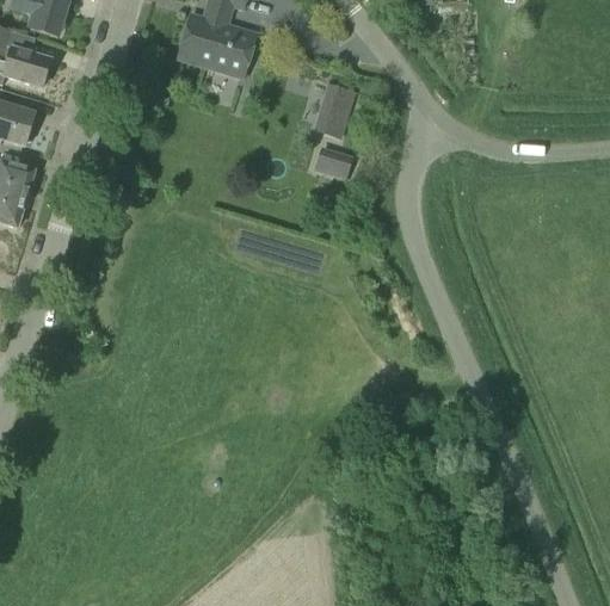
[(13,0),(12,7),(35,14),(31,28),(59,36),(68,4),(57,0),(13,0)]
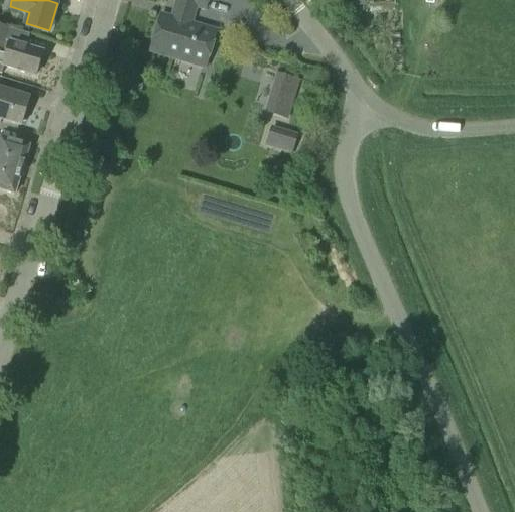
[(206,7),(208,0),(175,0),(171,13),(162,10),(150,48),(206,66),(218,27),(191,19),(197,5),(206,7)]
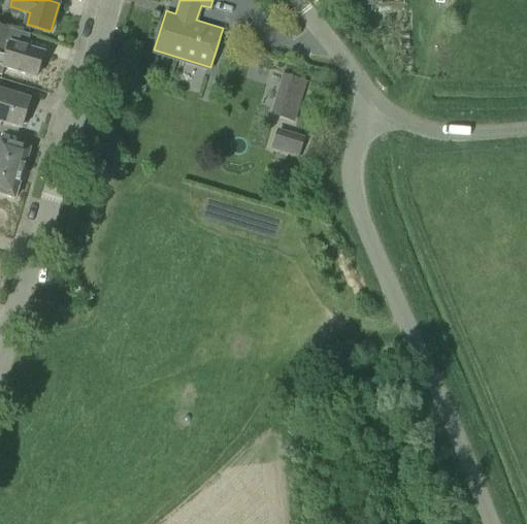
[(0,46),(3,48),(10,26),(0,23),(0,46)]
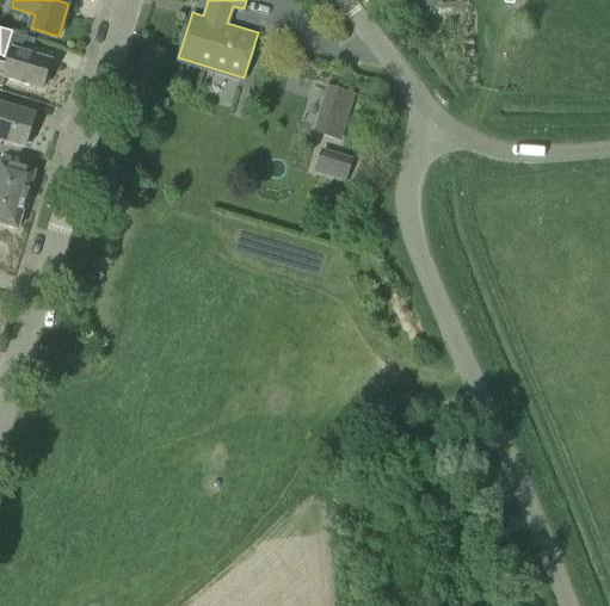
[(43,86),(51,59),(13,48),(8,62),(0,59),(0,82),(2,84),(6,75),(43,86)]
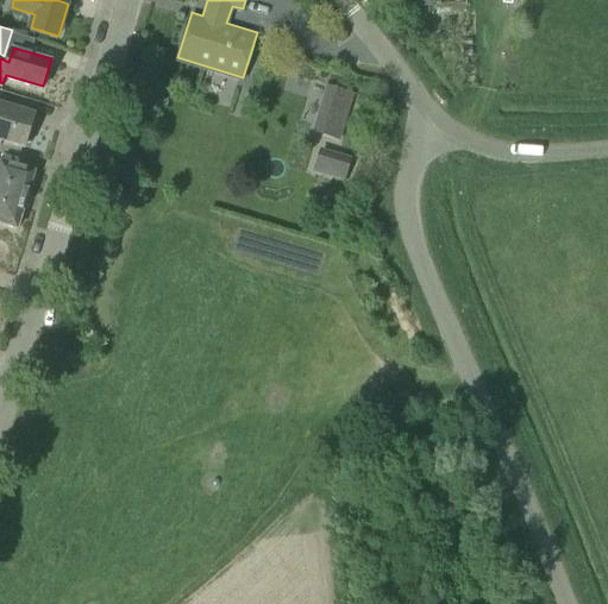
[(323,132),(340,138),(355,90),(337,86),(323,132)]
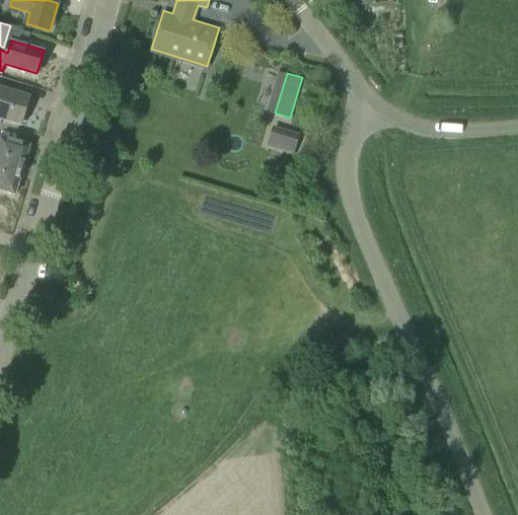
[(0,122),(2,118),(21,124),(29,96),(0,86),(0,122)]
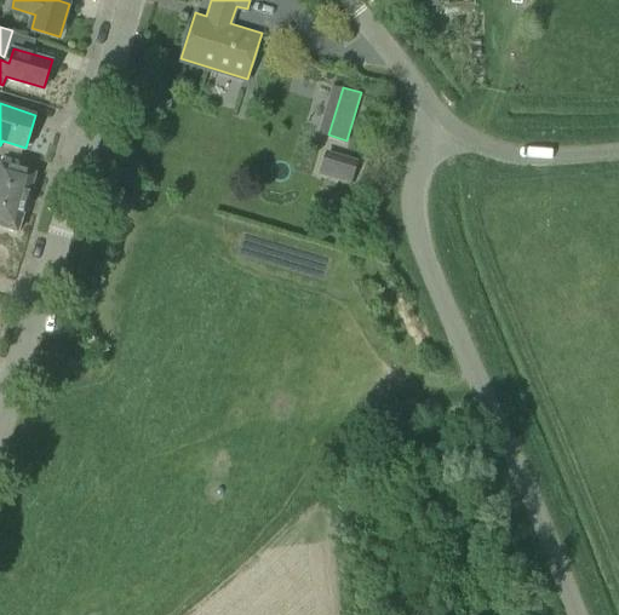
[(360,159),(326,148),(319,173),(351,183),(360,159)]
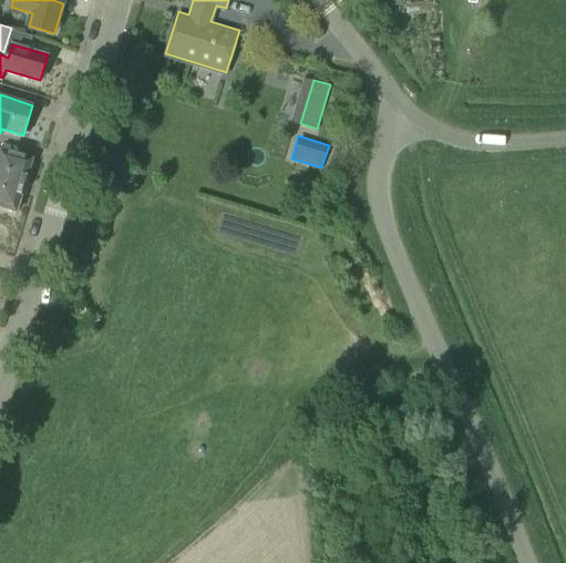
[(0,176),(24,184),(32,159),(1,149),(1,147),(0,146),(0,176)]
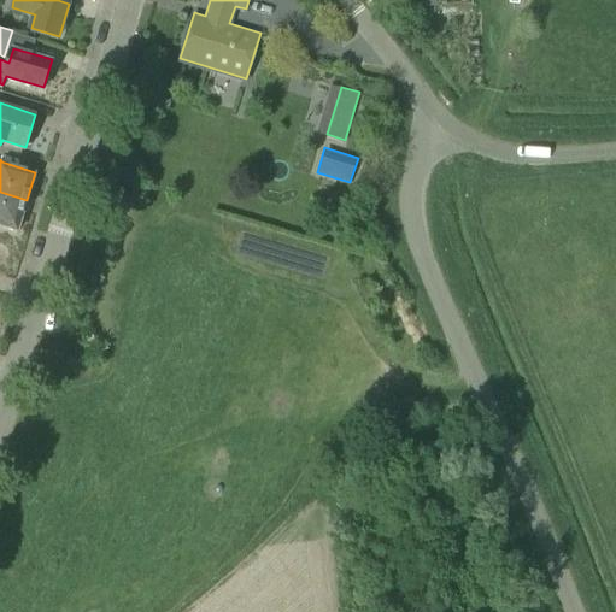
[(362,165),(358,177),(369,181),(373,169),(362,165)]
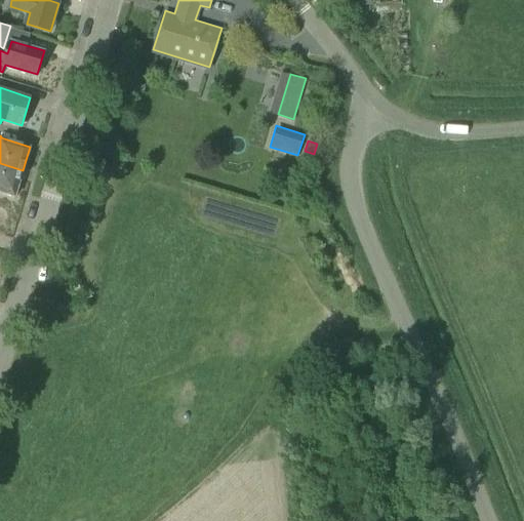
[(23,170),(0,163),(0,190),(15,195),(23,170)]
